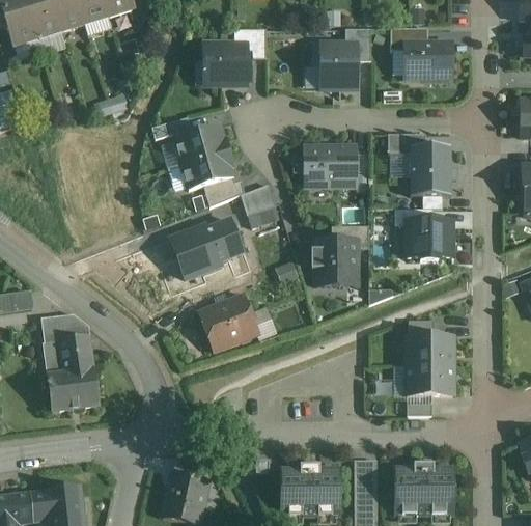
[(0,0),(0,4),(5,23),(14,47),(37,39),(25,0),(0,0)]
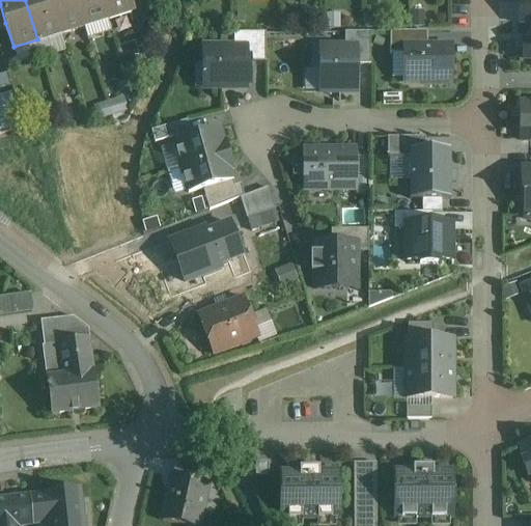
[(60,31),(51,0),(25,0),(37,39),(60,31)]
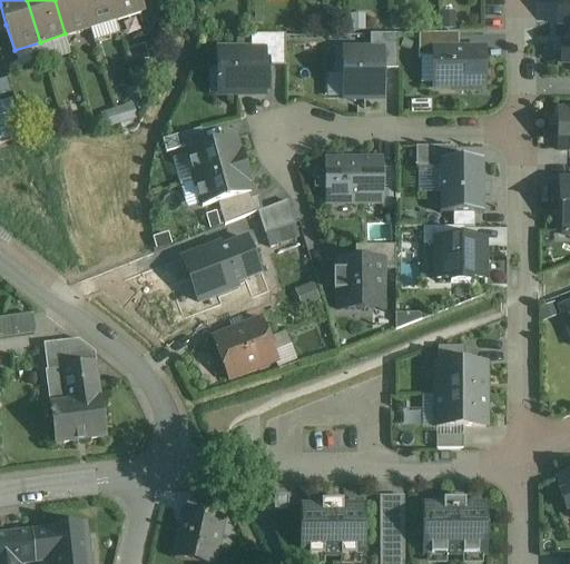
[(90,26),(82,0),(55,0),(65,33),(90,26)]
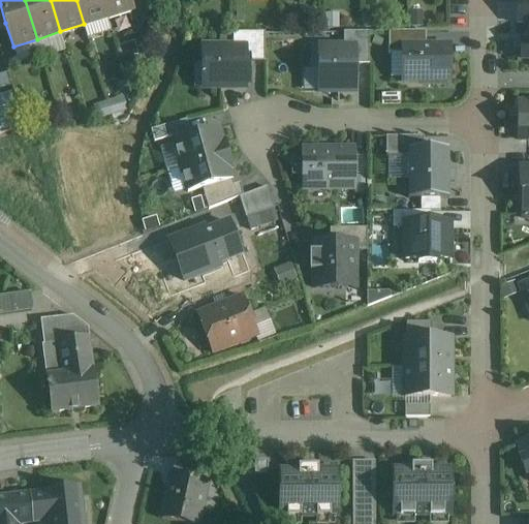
[(76,0),(84,24),(107,17),(101,0),(76,0)]
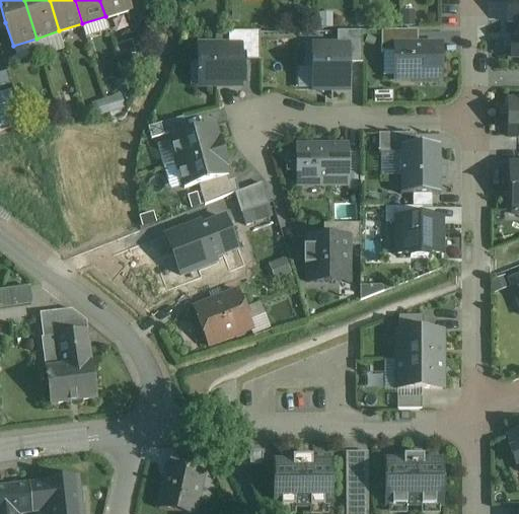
[(99,0),(105,16),(129,9),(126,0),(99,0)]
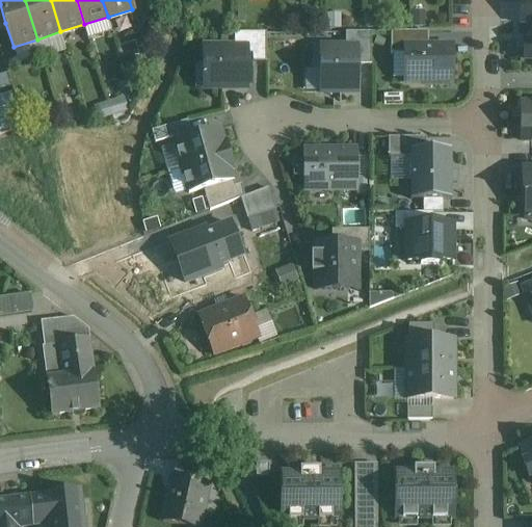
[(521,0),(521,18),(521,20),(522,19),(531,19),(531,40),(526,40),(525,40),(525,41),(525,42),(525,54),(525,55),(525,56),(526,56),(531,55),(531,0),(521,0)]
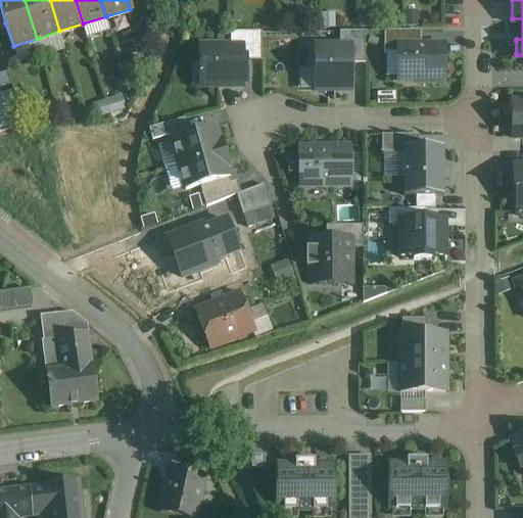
[(398,43),(421,42),(421,28),(384,29),(384,50),(398,49),(398,43)]
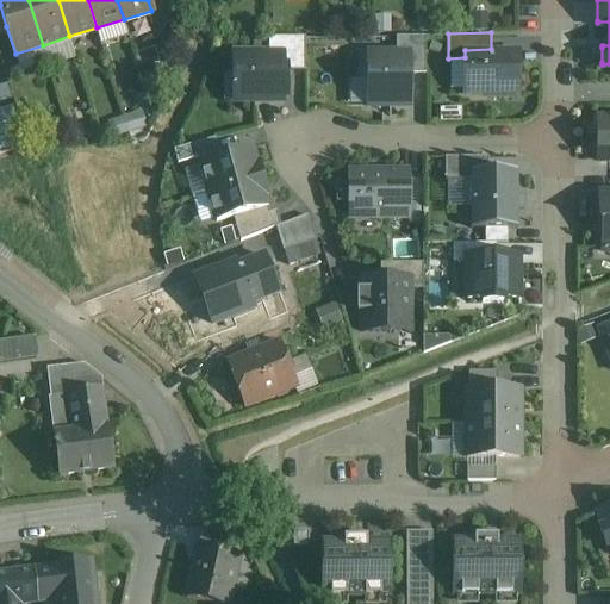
[(268,33),(268,50),(282,49),(284,66),(286,66),(286,68),(305,68),(305,33),(268,33)]
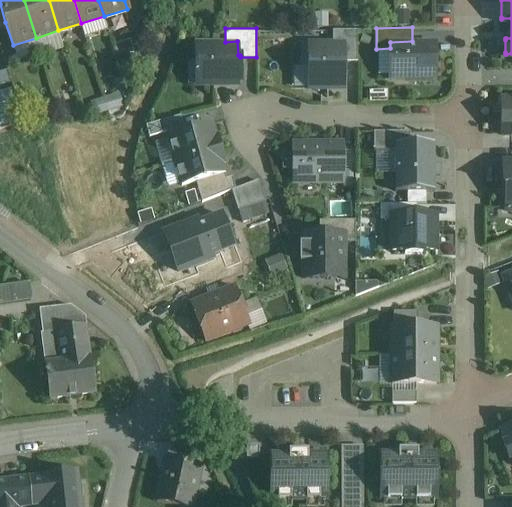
[(343,42),(343,59),(357,59),(357,28),(332,28),(333,41),(343,42)]
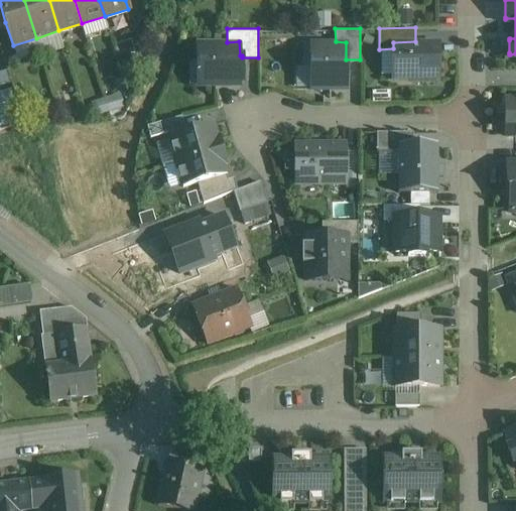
[(239,41),(227,42),(198,42),(199,83),(242,83),(242,57),(242,55),(240,55),(239,41)]
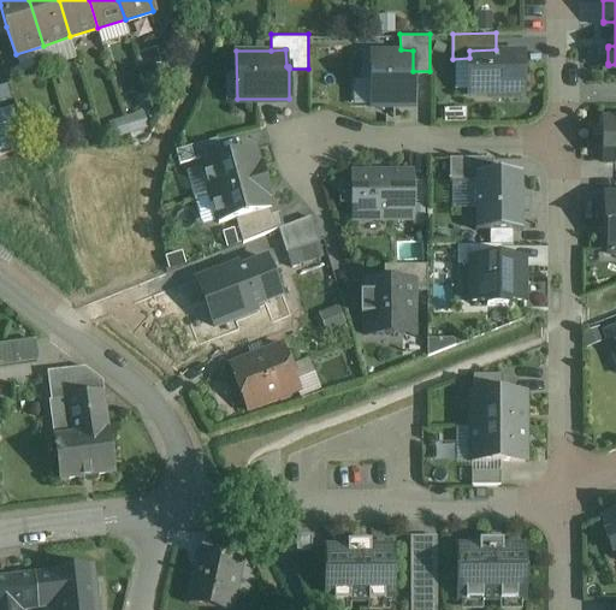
[(413,51),(401,49),(365,49),(365,75),(372,75),(372,104),(414,102),(413,71),(413,51)]
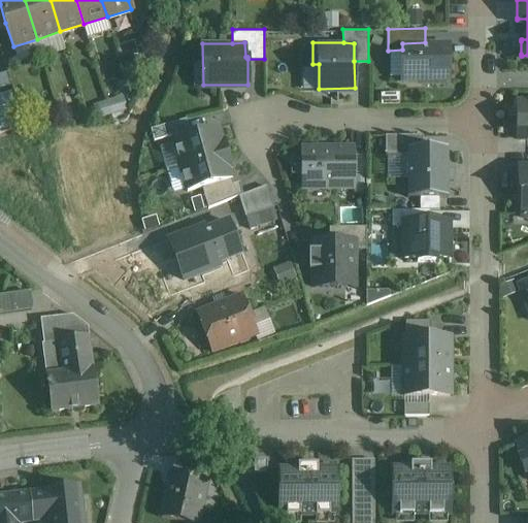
[(402,43),(402,50),(402,78),(448,78),(448,42),(425,42),(402,43)]
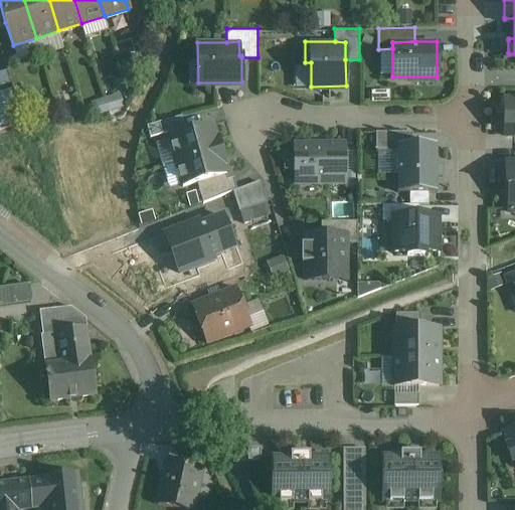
[(12,85),(0,87),(0,123),(21,118),(12,85)]
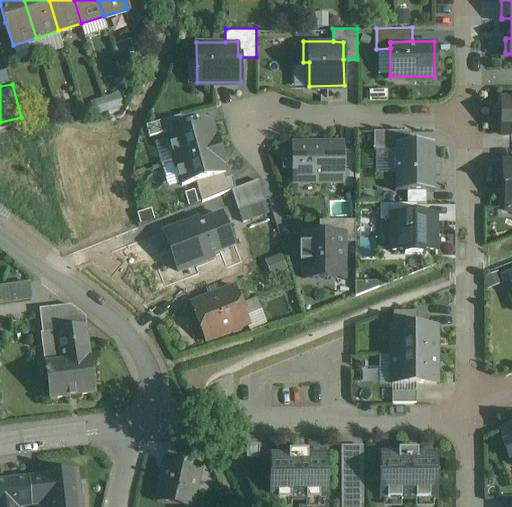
[(99,106),(122,102),(120,91),(97,95),(99,106)]
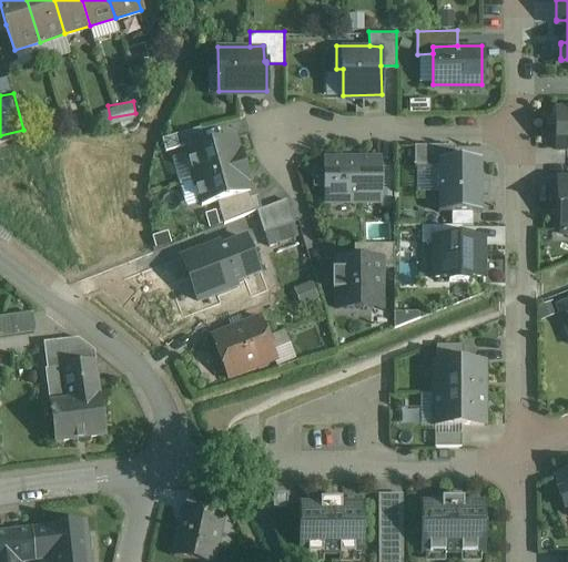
[(567,106),(557,108),(557,146),(567,146),(567,106)]
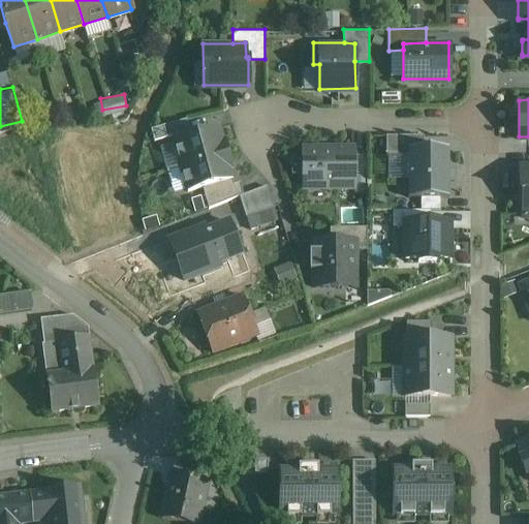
[(187,117),(151,126),(154,139),(190,128),(187,117)]
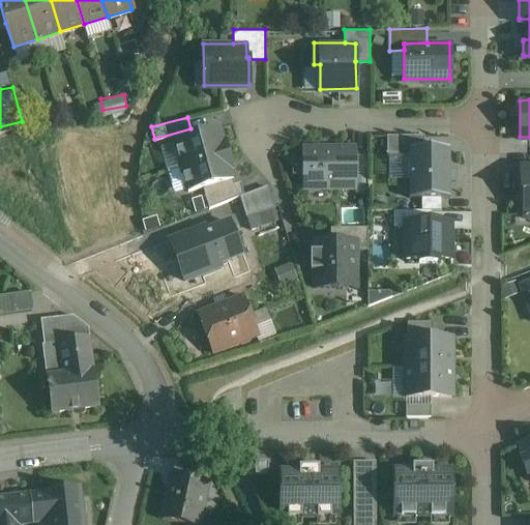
[(173,137),(181,166),(229,151),(226,138),(223,139),(218,124),(173,137)]
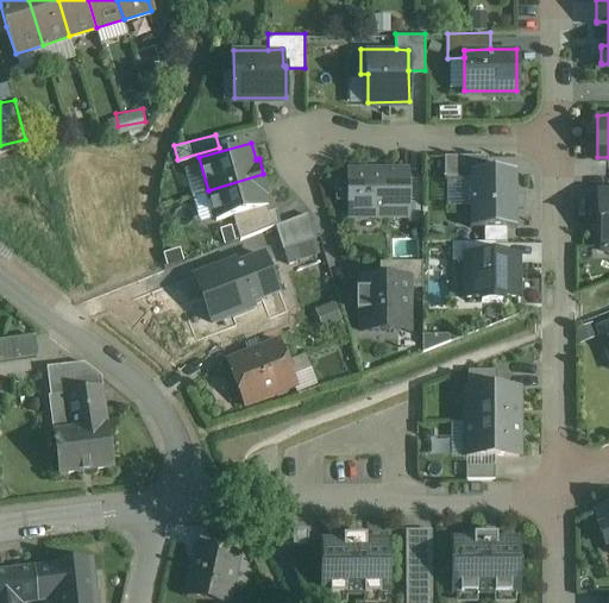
[(487,154),(444,154),(444,176),(469,176),(469,168),(487,168),(487,154)]
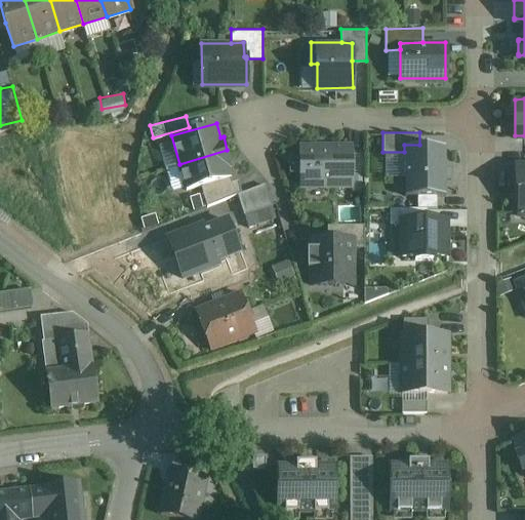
[(351,145),(300,146),(300,184),(351,184),(351,145)]
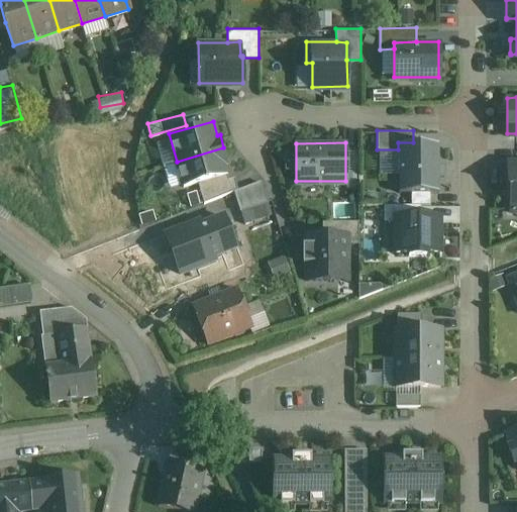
[(413,142),(398,142),(398,149),(398,191),(438,191),(438,142),(413,142)]
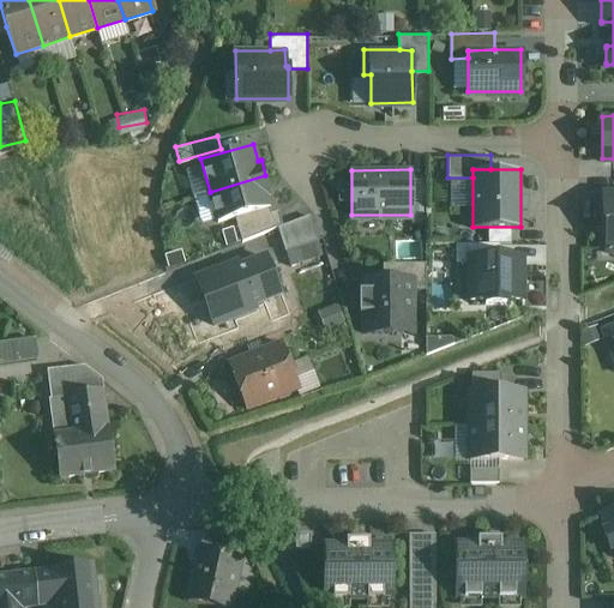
[(270,192),(265,175),(210,192),(217,218),(235,214),(270,205),(268,193),(270,192)]
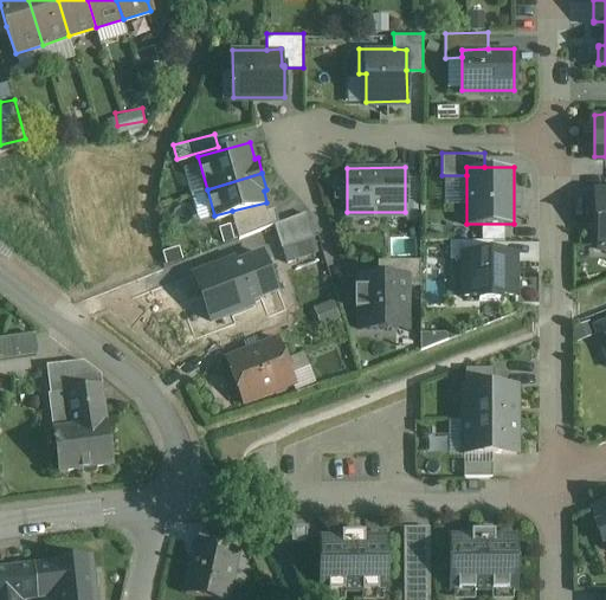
[(605,188),(594,188),(595,218),(598,218),(598,246),(605,246),(605,188)]
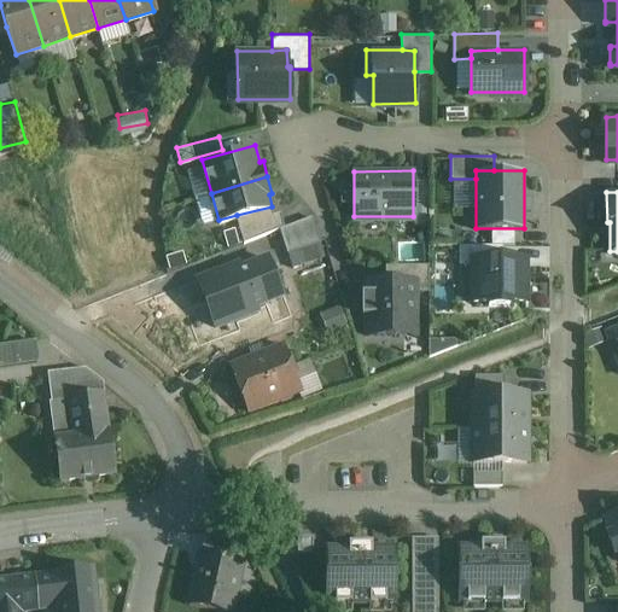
[(273,213),(272,207),(237,215),(244,240),(280,226),(285,225),(280,210),(273,213)]
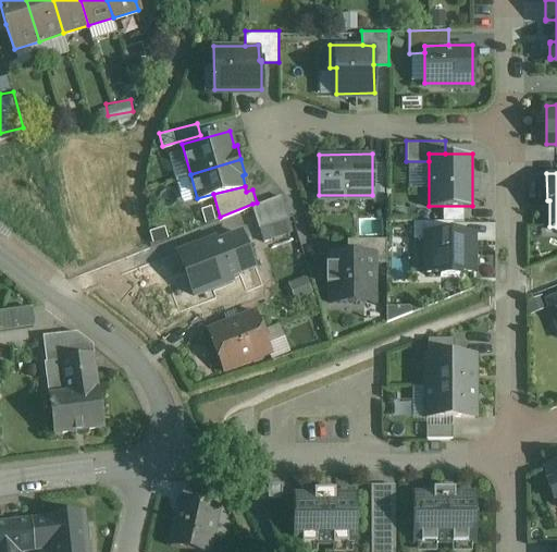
[(257,203),(252,204),(259,225),(288,216),(281,193),(257,203)]
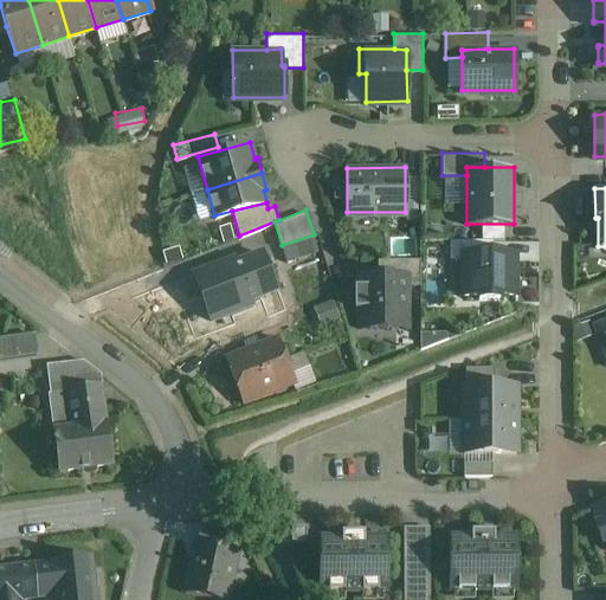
[(314,234),(282,245),(287,259),(317,249),(314,234)]
